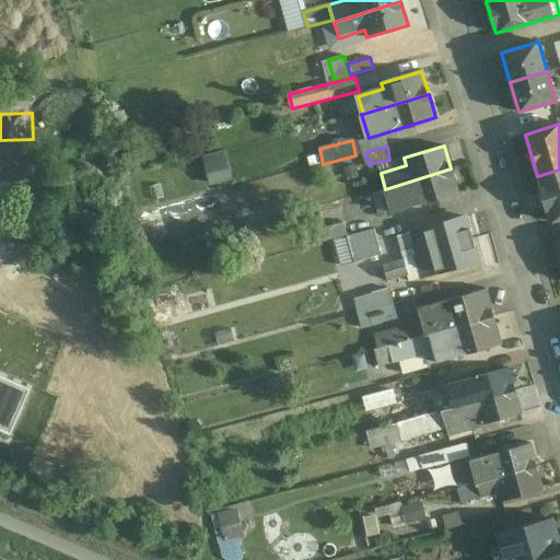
[(211,183),(232,176),(224,148),(202,154),(211,183)]
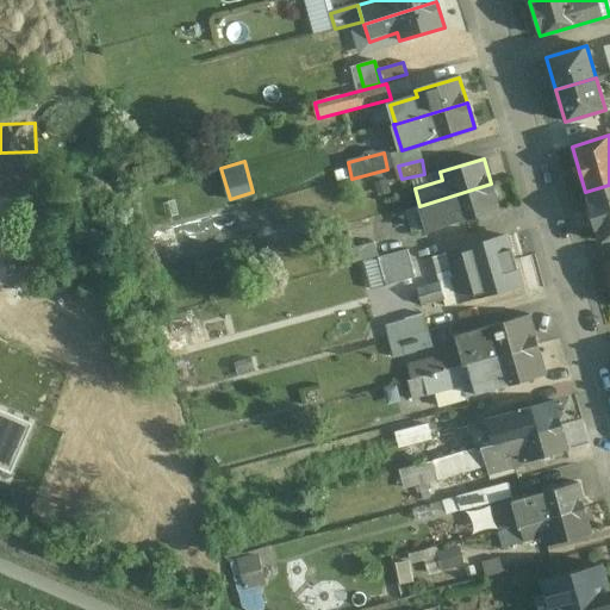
[(491,184),(419,206),(428,231),(499,209),(491,184)]
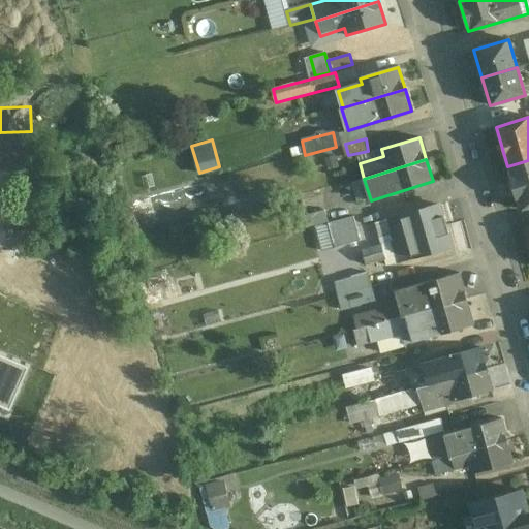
[(528,160),(507,166),(514,188),(528,182),(528,160)]
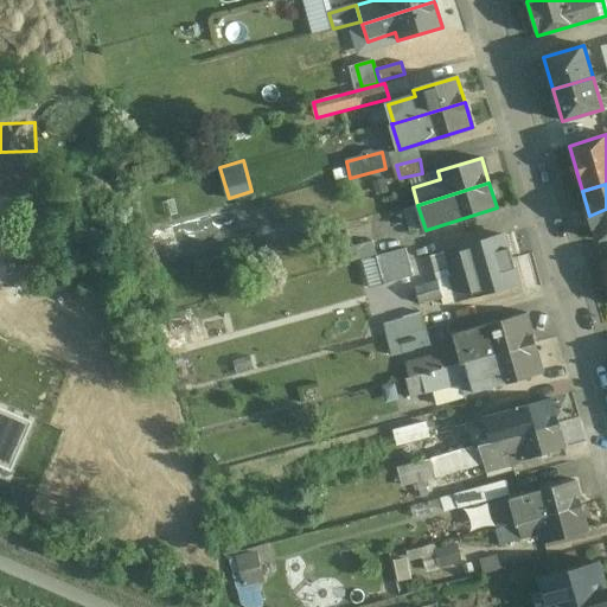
[(606,209),(589,216),(596,240),(606,236),(606,209)]
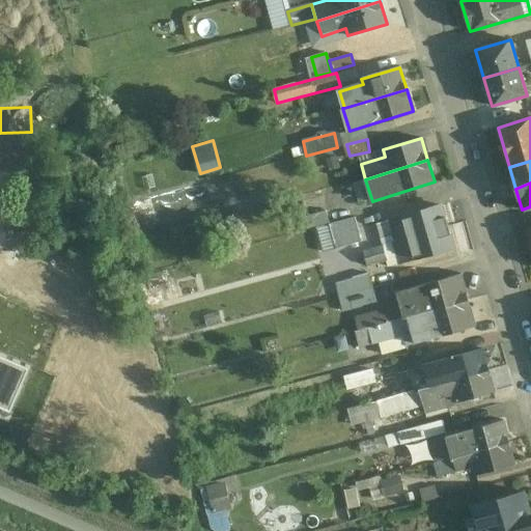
[(441,205),(401,216),(401,217),(375,224),(380,239),(391,235),(393,242),(447,226),(441,205)]
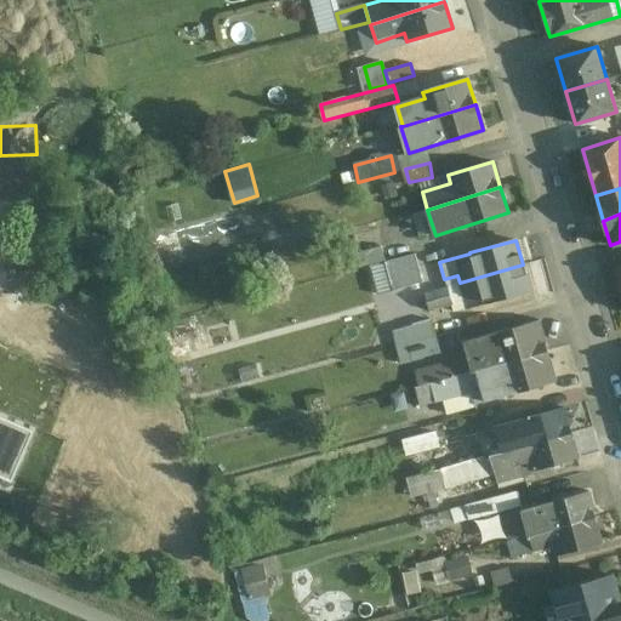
[(381,246),(353,254),(358,268),(385,261),(381,246)]
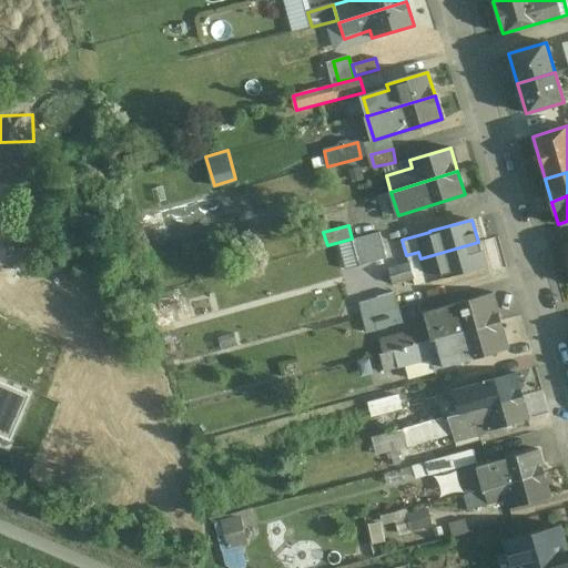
[(378,232),(352,240),(358,264),(385,256),(378,232)]
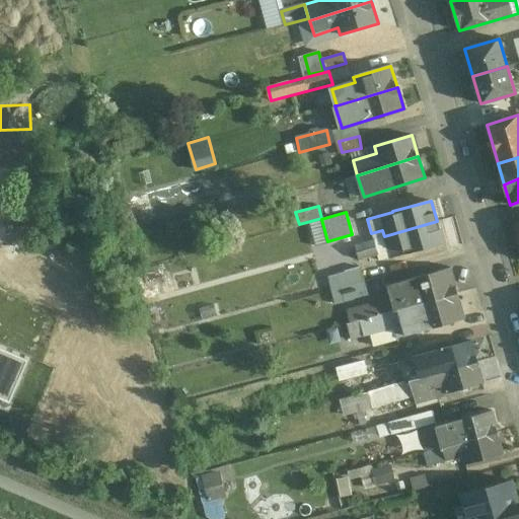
[(321,219),(309,222),(315,244),(327,241),(321,219)]
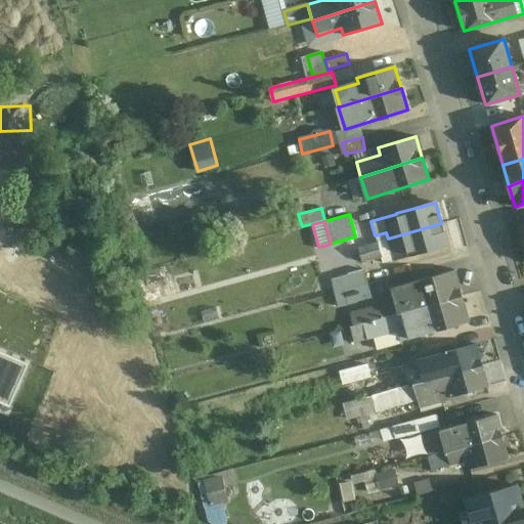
[(441,223),(388,238),(393,258),(407,255),(447,244),(441,223)]
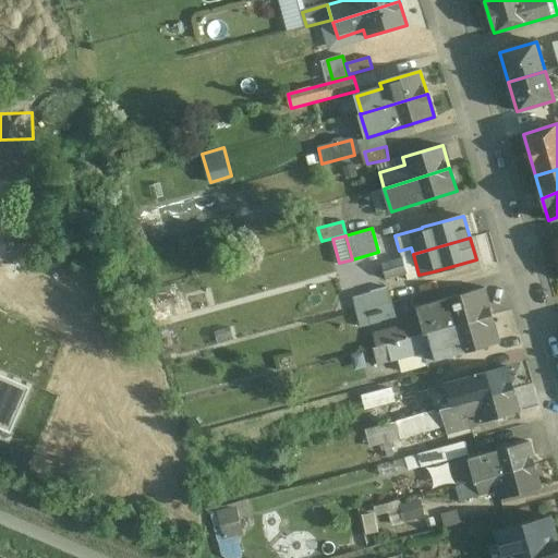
[(402,258),(381,264),(386,279),(407,273),(402,258)]
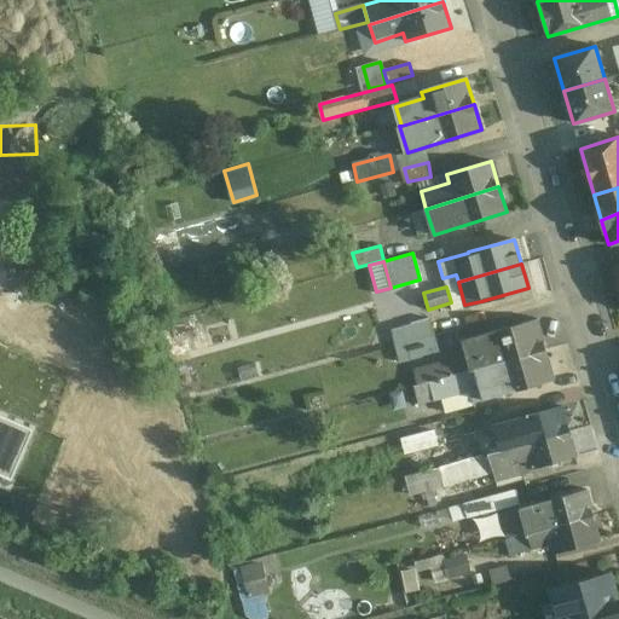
[(431,318),(389,329),(394,346),(405,343),(434,336),(431,318)]
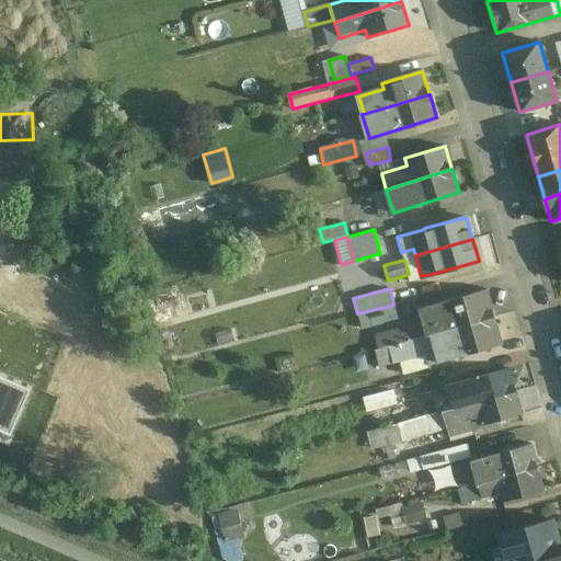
[(487,289),(419,309),(422,322),(426,336),(494,317),(487,289)]
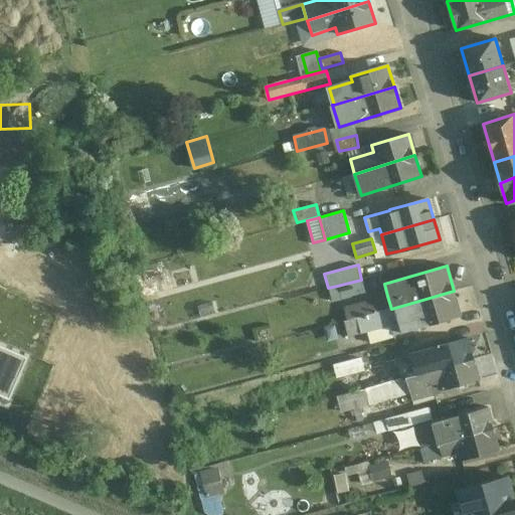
[(361,280),(337,286),(340,299),(365,292),(361,280)]
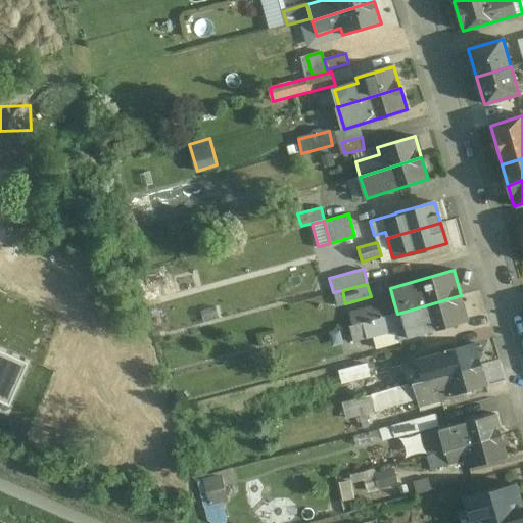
[(342,290),(333,292),(336,305),(345,303),(342,290)]
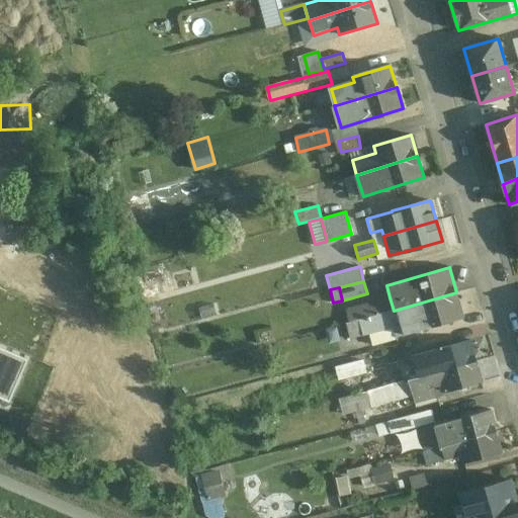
[(379,314),(359,320),(363,335),(393,325),(396,336),(463,319),(457,292),(456,292),(394,311),(379,314)]
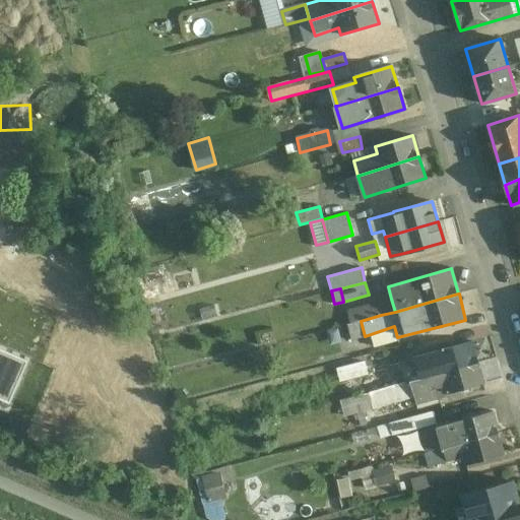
[(0,397),(11,402),(48,317),(0,296),(0,397)]
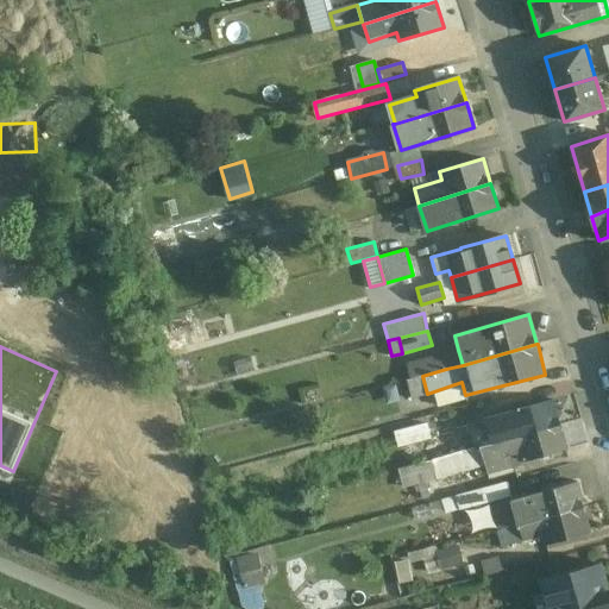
[(458,350),(443,355),(446,369),(463,365),(458,350)]
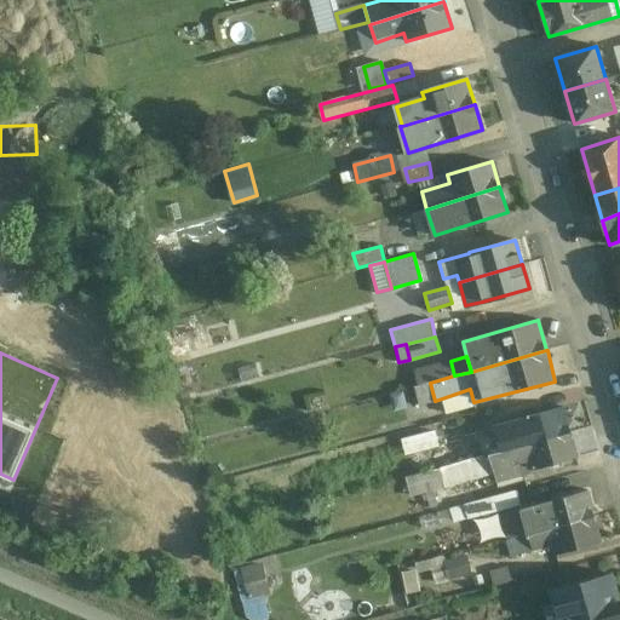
[(451,361),(425,368),(430,383),(454,375),(451,361)]
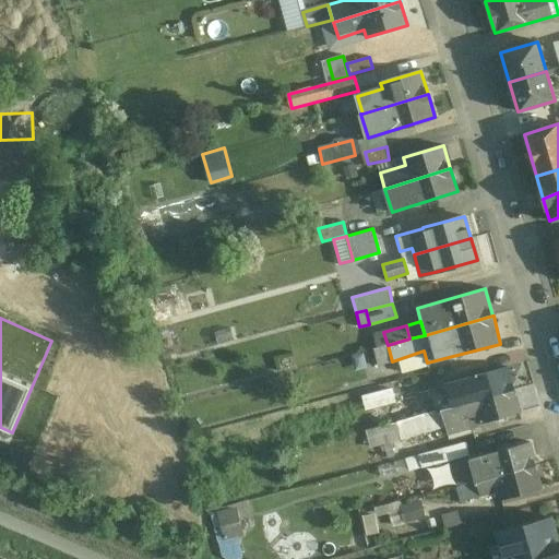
[(383,332),(375,334),(379,347),(388,345),(383,332)]
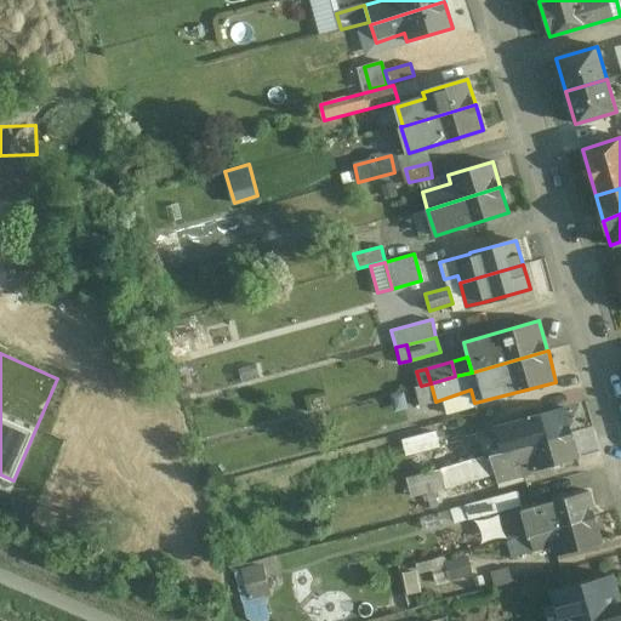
[(421,386),(417,387),(422,405),(436,402),(431,383),(421,386)]
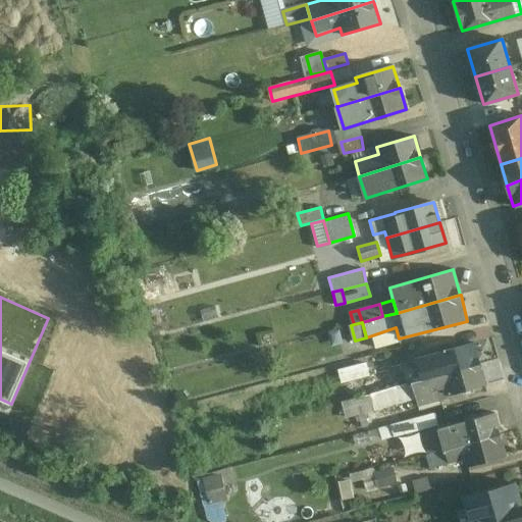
[(474,343),(402,363),(403,364),(392,367),(394,372),(398,386),(422,380),(480,364),(474,343)]
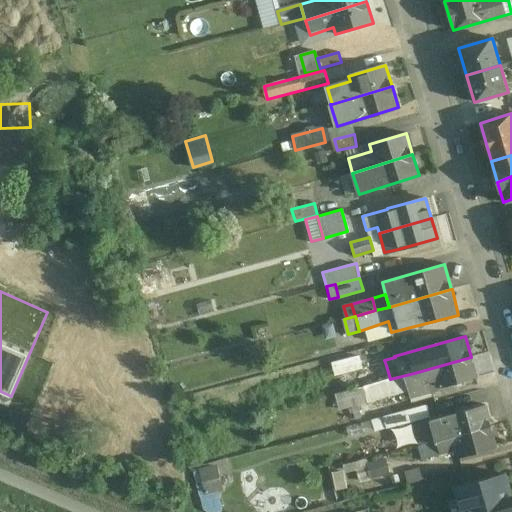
[(359,356),(333,361),(336,375),(362,369),(359,356)]
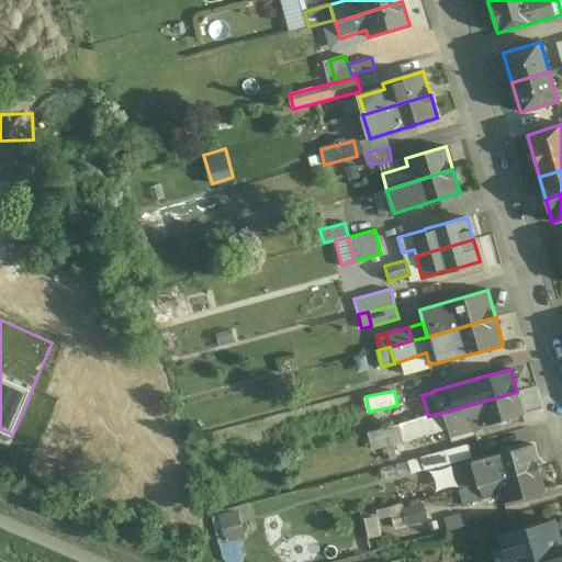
[(517,392),(454,409),(428,416),(420,418),(420,417),(398,424),(403,441),(426,436),(425,429),(434,427),(435,431),(448,428),(450,435),(473,428),(474,430),(524,416),(517,392)]
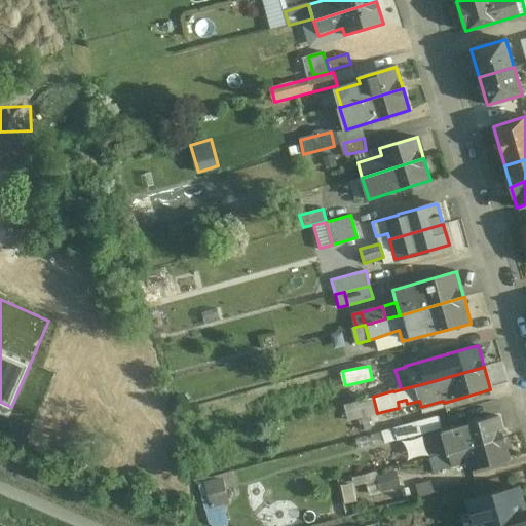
[(397,375),(389,377),(393,390),(393,391),(401,389),(397,375)]
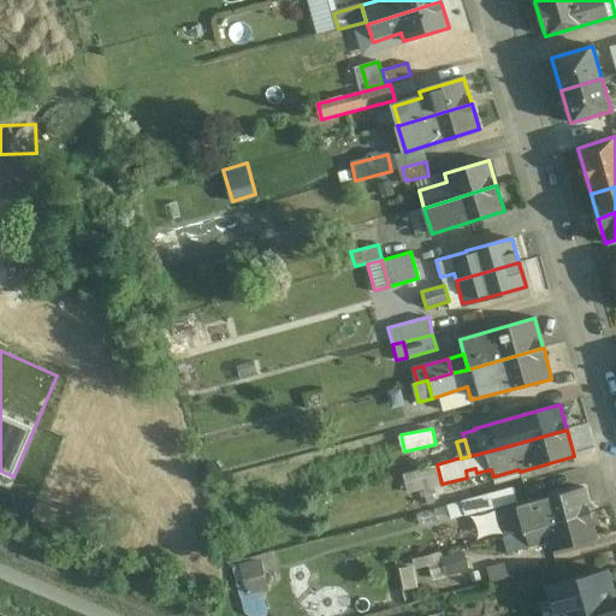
[(437,465),(403,474),(408,492),(434,486),(442,484),(437,465)]
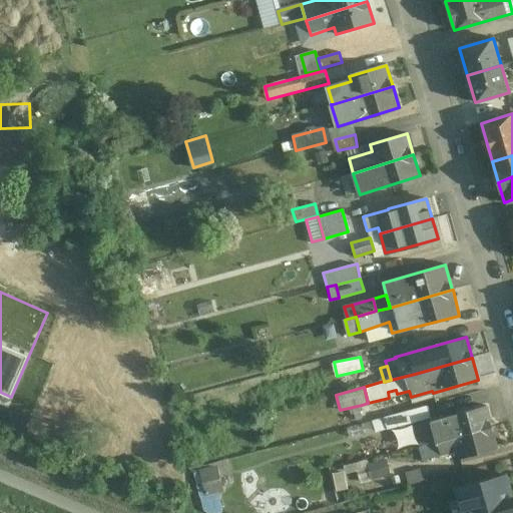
[(362,405),(340,410),(343,423),(365,417),(362,405)]
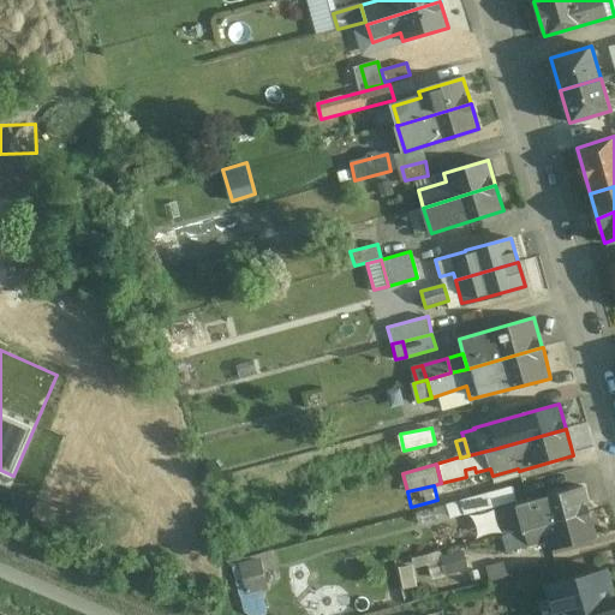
[(512,487),(460,500),(464,514),(490,508),(490,507),(515,501),(512,487)]
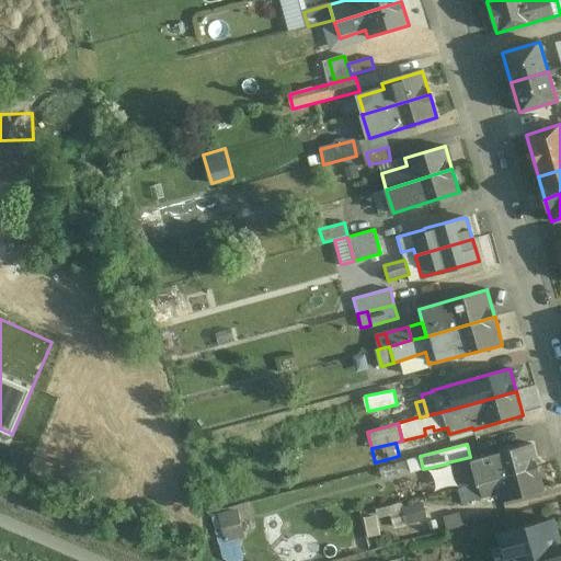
[(531,444),(471,460),(478,483),(537,467),(538,467),(531,444)]
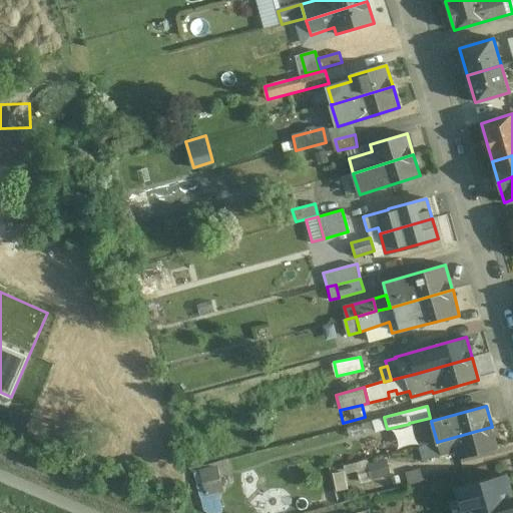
[(491,427),(437,442),(437,443),(440,456),(458,450),(460,458),(497,448),(491,427)]
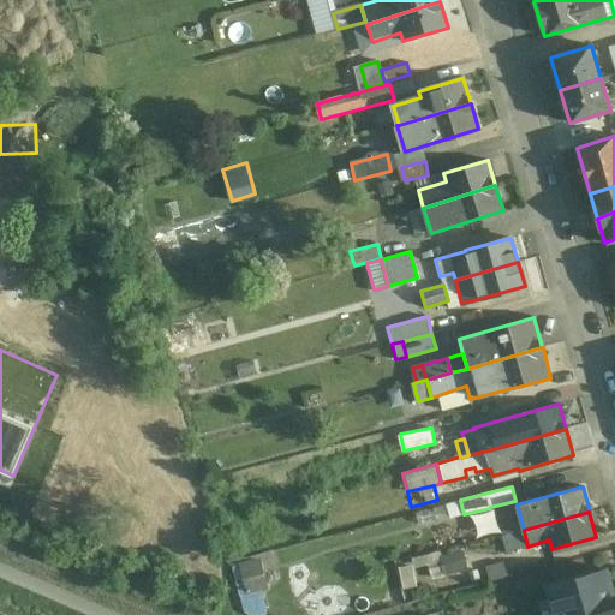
[(524,531),(502,537),(506,553),(527,547),(524,531)]
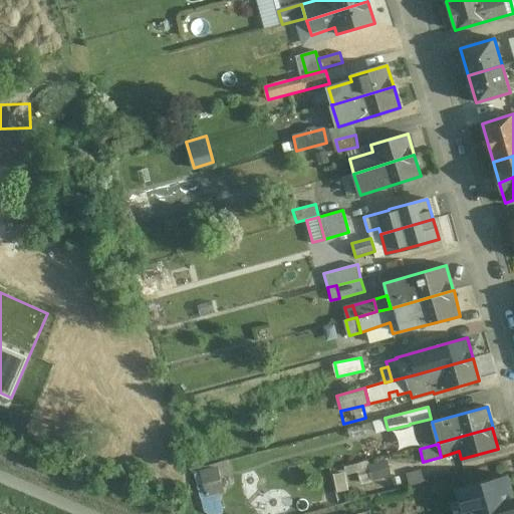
[(332,470),(336,488),(391,476),(387,458),(332,470)]
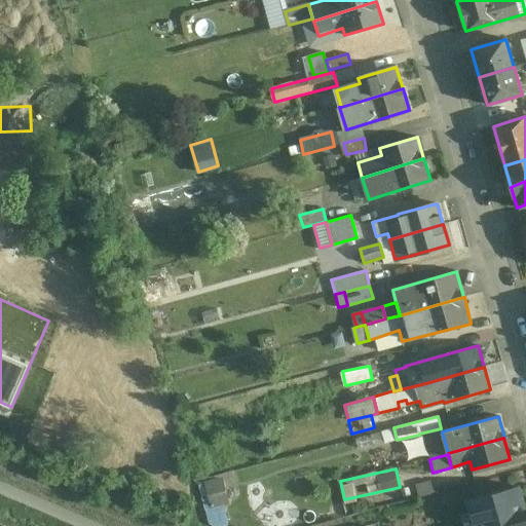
[(222,478),(204,481),(210,508),(227,504),(222,478)]
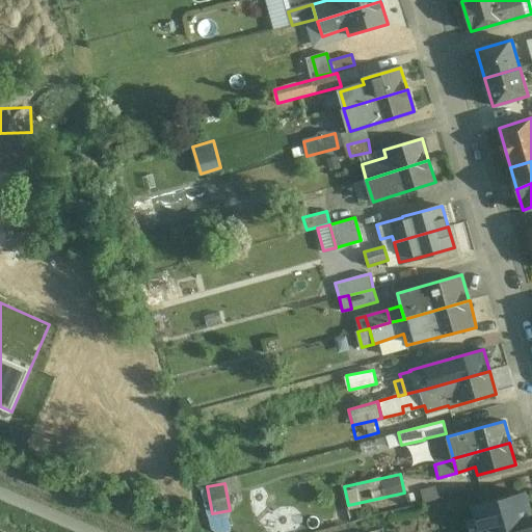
[(525,493),(473,507),(473,508),(479,531),(531,531),(531,516),(525,493)]
